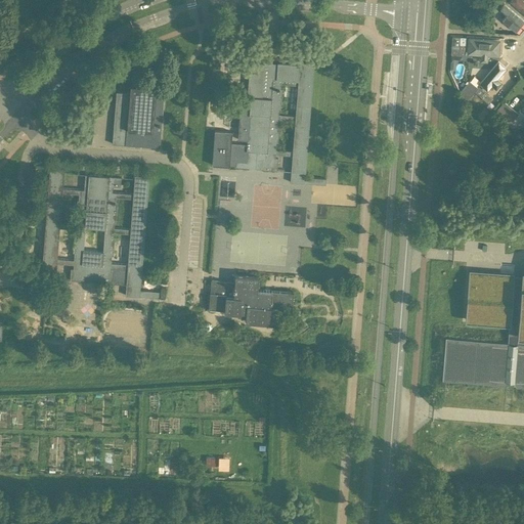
[(515,5),(523,12),(523,0),(517,0),(518,1),(515,5)]
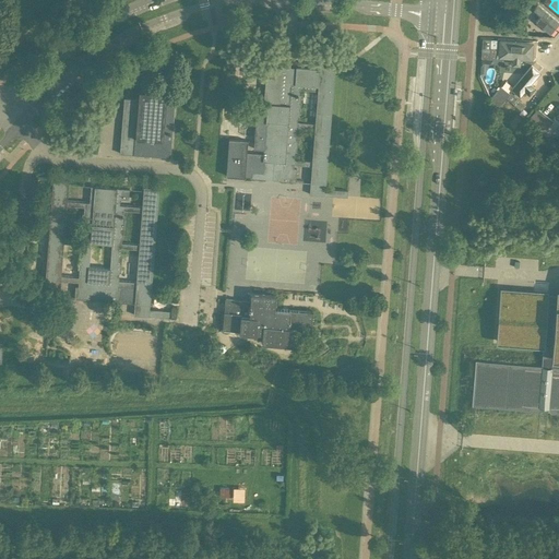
[(558,21),(558,20),(537,2),(532,9),(539,15),(535,21),(549,33),(558,21)]
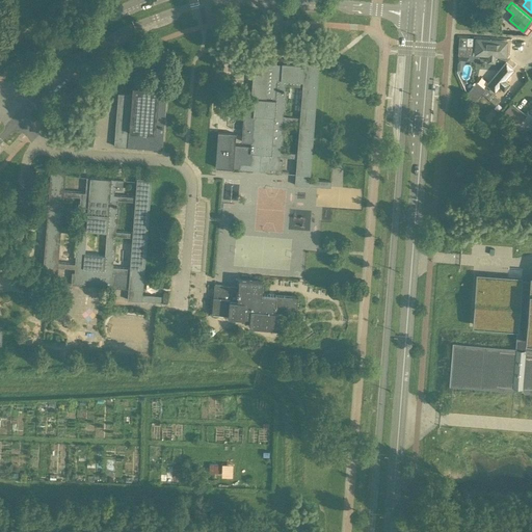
[(459,36),(458,55),(470,56),(472,56),(473,45),(473,37),(459,36)]
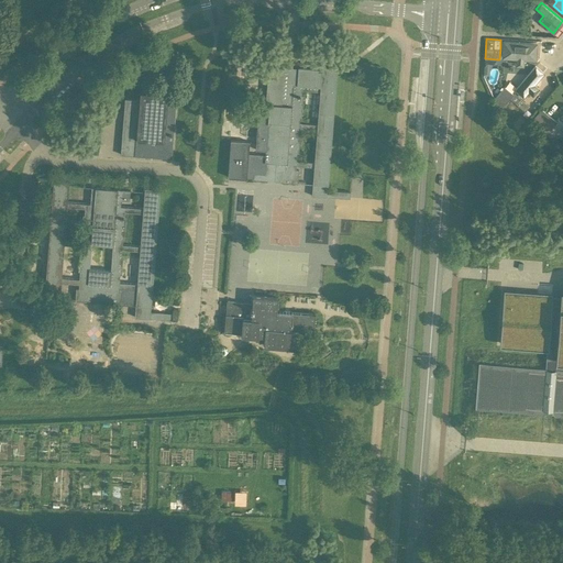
[(523,58),(536,59),(537,41),(501,39),(500,57),(515,57),(514,65),(523,65),(523,58)]
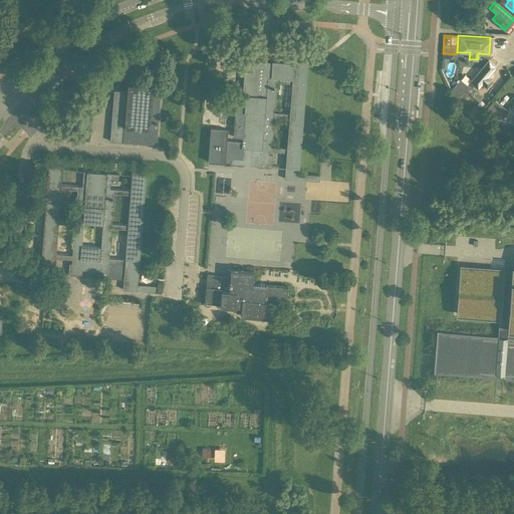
[(488,58),(469,80),(482,91),(492,80),(487,75),(496,65),(488,58)]
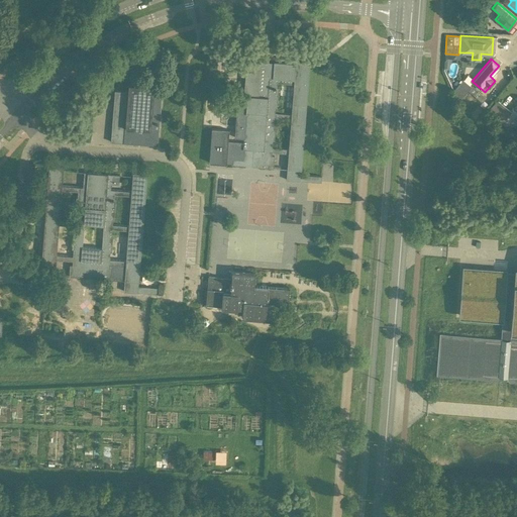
[(237,105),(234,137),(243,137),(243,142),(228,140),(229,129),(211,128),(209,163),(226,164),(226,163),(231,163),(231,164),(273,167),(273,166),(274,156),(272,156),(272,151),(288,152),(287,167),(286,179),(320,182),(321,182),(321,176),(302,175),(301,175),(309,69),(310,62),(296,61),(295,63),(274,61),(274,62),(268,62),(267,62),(267,65),(261,65),(261,61),(246,60),(243,95),(247,95),(246,104),(246,106),(237,105)]
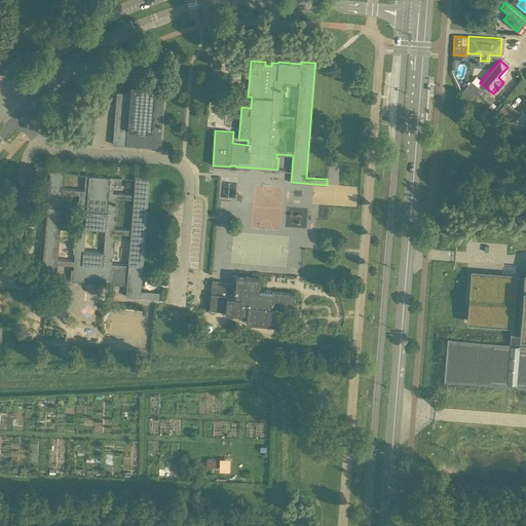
[(482,97),(484,99),(490,104),(494,99),(472,80),(461,92),(466,104),(476,91),(482,97)]
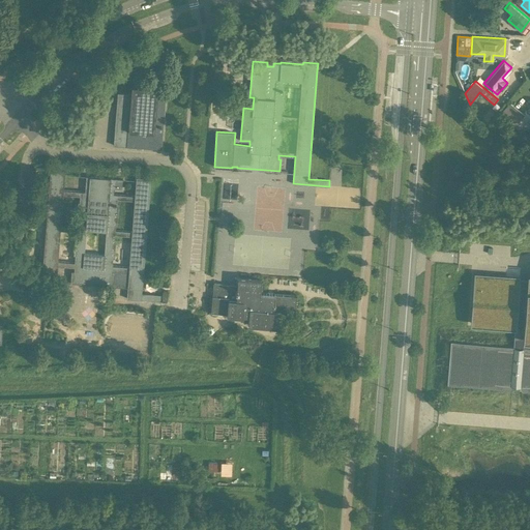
[(162,148),(165,102),(166,96),(157,96),(157,88),(131,86),(131,91),(131,94),(117,93),(114,145),(162,148)]
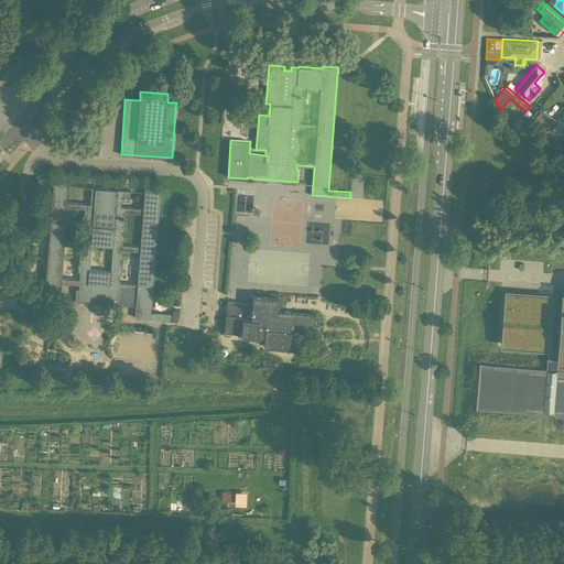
[(546,136),(559,122),(542,109),(531,122),(546,136)]
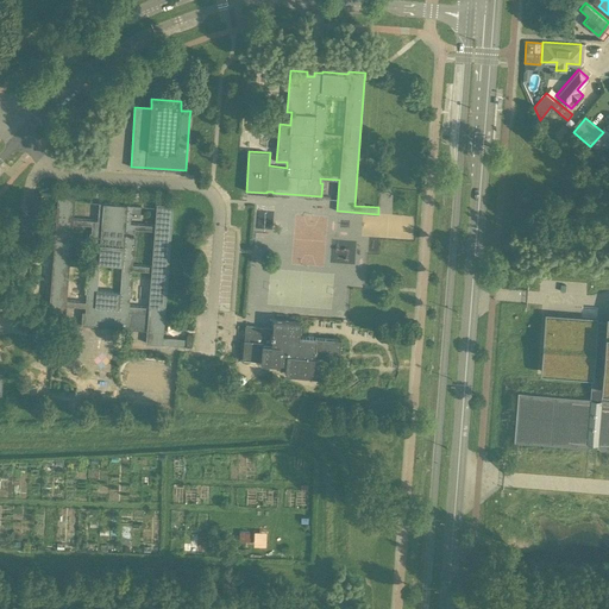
[(559,149),(570,158),(579,146),(569,137),(559,149)]
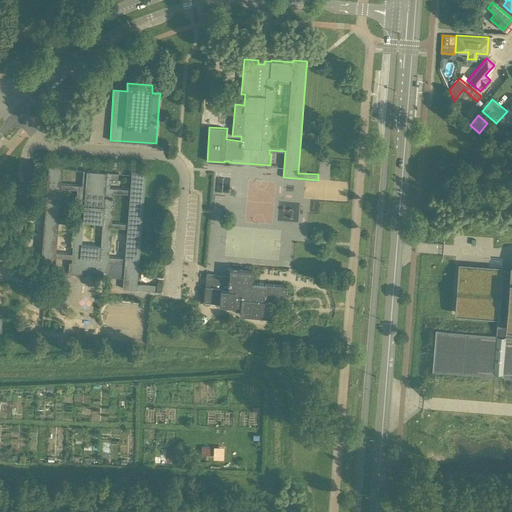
[(110,181),(117,182),(118,173),(110,172),(83,170),(82,185),(61,183),(62,168),(62,165),(49,164),(46,202),(41,254),(40,270),(54,271),(54,272),(55,256),(72,258),(71,261),(69,261),(68,273),(96,275),(109,276),(123,277),(122,288),(136,289),(146,171),(131,170),(130,189),(120,188),(109,187),(110,181)]
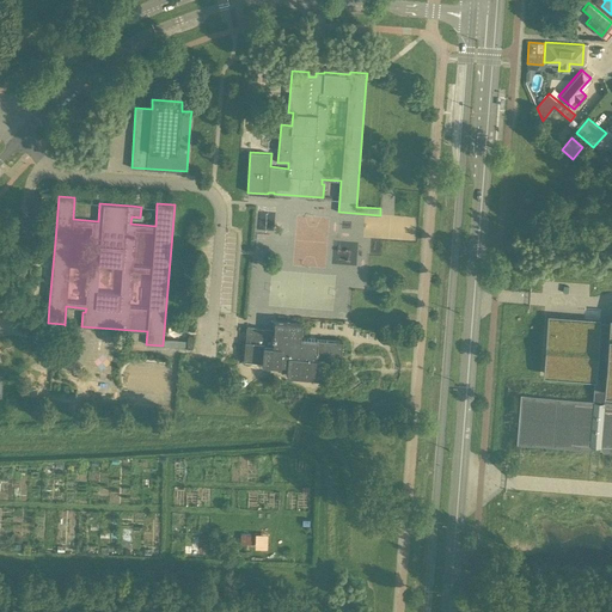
[(548,314),(543,375),(594,379),(592,399),(594,399),(594,402),(603,403),(603,401),(604,401),(605,392),(611,392),(611,314),(610,316),(609,322),(600,320),(600,319),(548,314)]
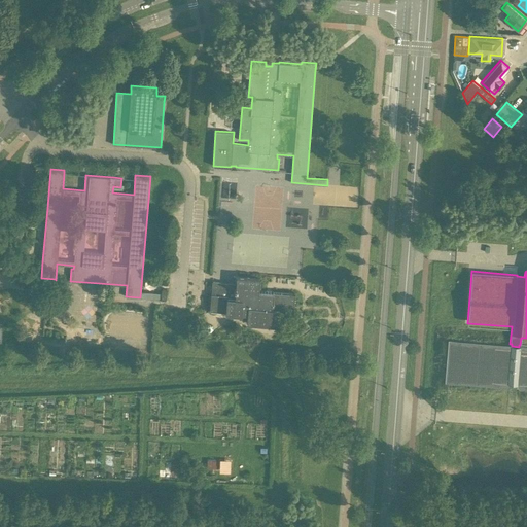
[(212,281),(210,311),(225,312),(225,313),(242,315),(242,313),(247,314),(246,322),(279,324),(280,309),(293,310),(294,293),(259,290),(260,277),(237,276),(236,283),(212,281)]
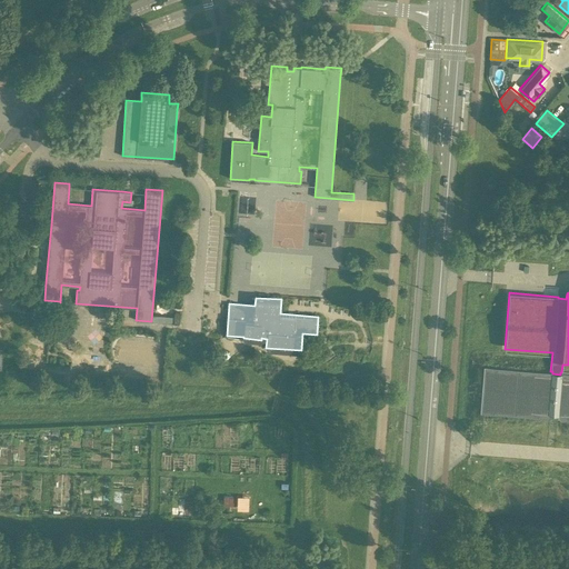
[(483,366),(480,412),(545,418),(549,415),(549,411),(557,412),(557,415),(560,419),(568,419),(568,372),(561,372),(560,372),(560,375),(552,373),(552,371),(550,371),(483,366)]
